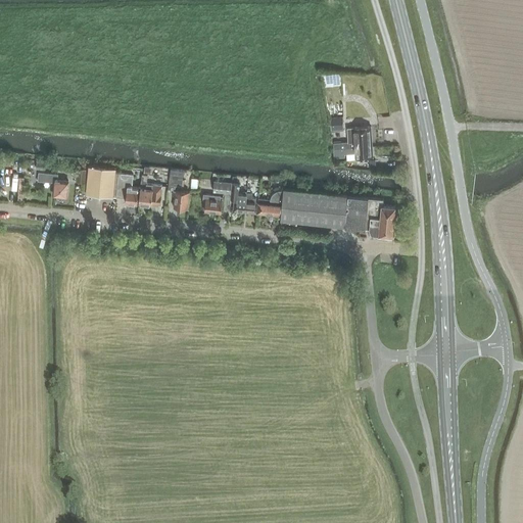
[(321,74),(323,87),(341,85),(340,74),(330,73),(321,74)]
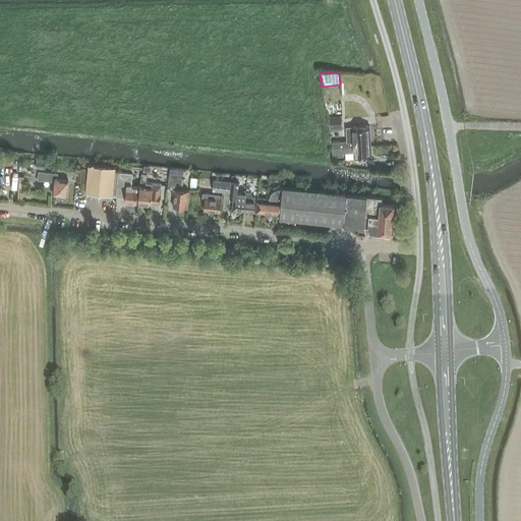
[(330,131),(343,130),(342,122),(330,123),(330,131)]
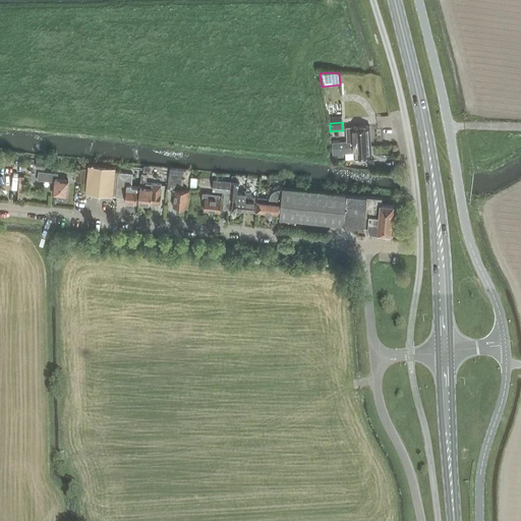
[(345,127),(346,141),(332,142),(332,148),(370,146),(368,125),(345,127)]
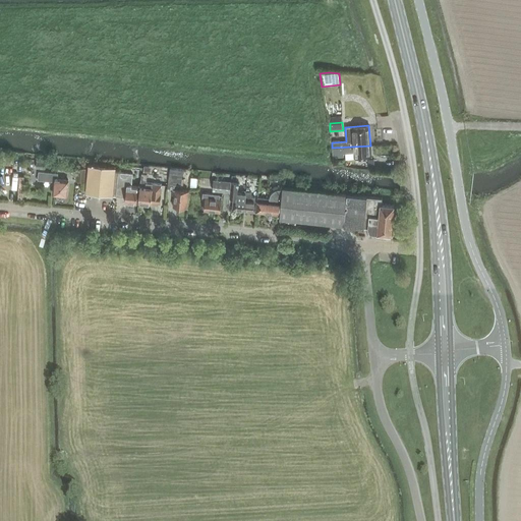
[(344,156),(344,153),(354,152),(354,158),(370,156),(370,146),(332,148),(333,157),(344,156)]
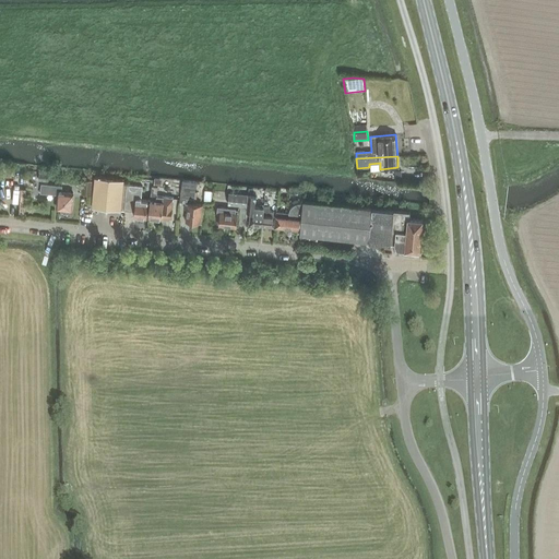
[(38,181),(48,182),(49,171),(39,170),(38,181)]
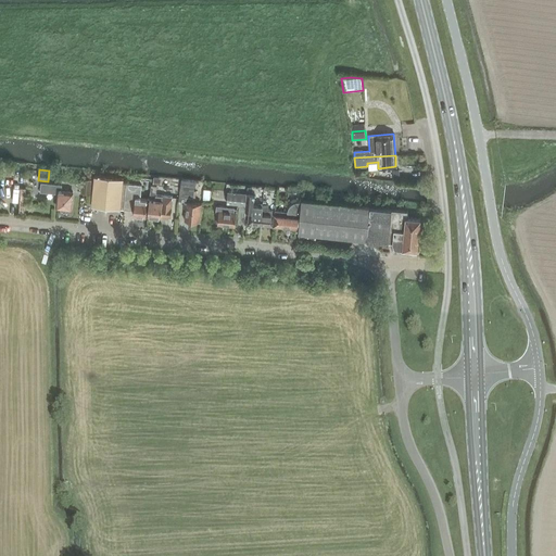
[(91,206),(111,209),(119,210),(122,179),(93,177),(91,206)]
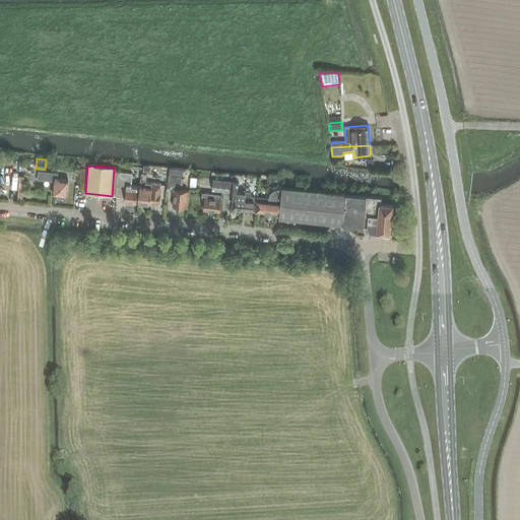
[(186,207),(188,190),(180,189),(182,178),(182,170),(169,168),(168,176),(167,188),(173,189),(172,195),(174,195),(173,206),(179,207),(180,208),(183,208),(184,207),(186,207)]
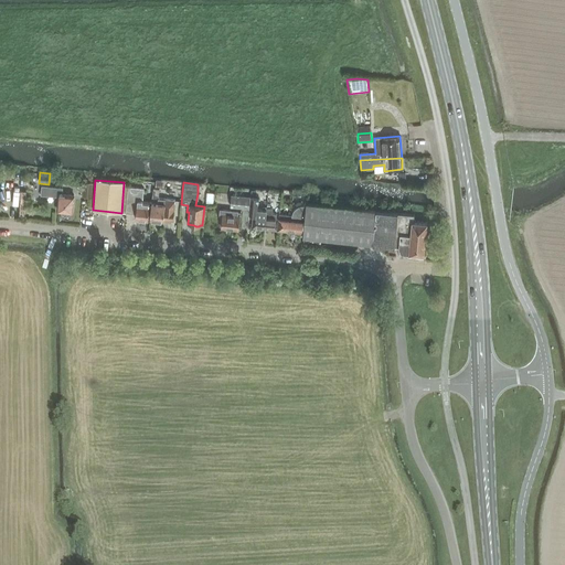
[(93,184),(84,184),(83,196),(92,198),(93,184)]
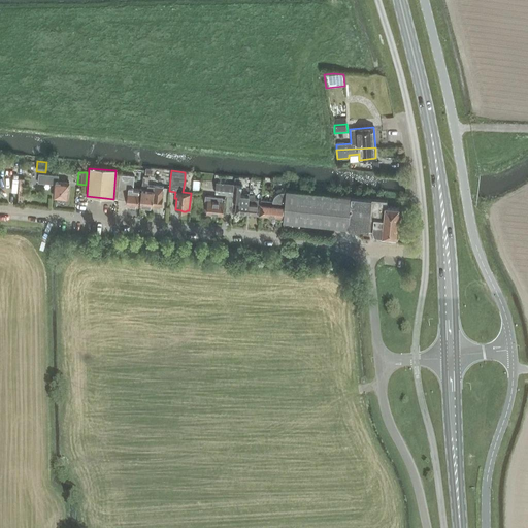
[(67,198),(69,183),(58,182),(59,175),(38,173),(37,183),(55,185),(54,197),(67,198)]
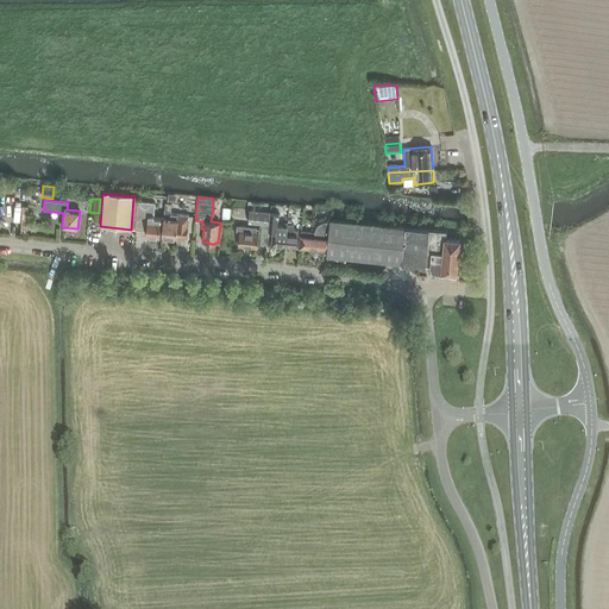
[(159,237),(161,218),(154,218),(155,202),(138,201),(137,207),(135,230),(146,231),(146,237),(158,238),(158,237),(159,237)]
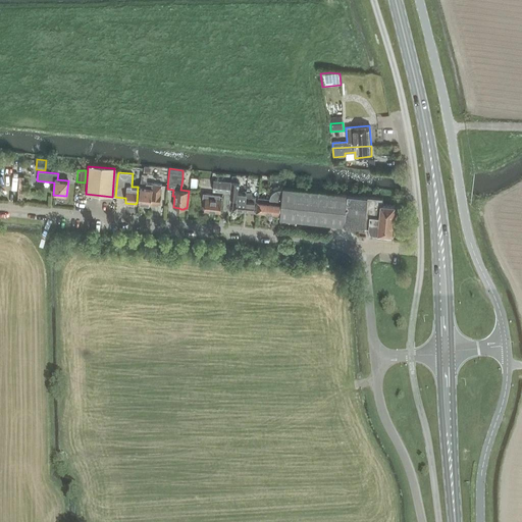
[(159,204),(161,185),(146,184),(147,174),(142,173),(139,203),(142,204),(142,205),(150,206),(150,205),(151,205),(151,203),(159,204)]
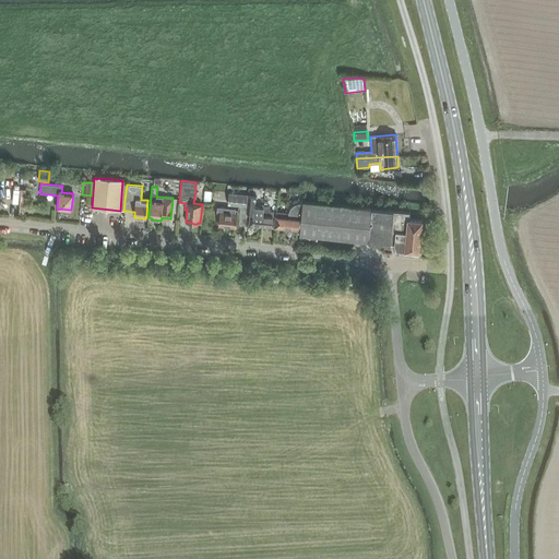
[(248,194),(228,193),(227,205),(247,207),(248,194)]
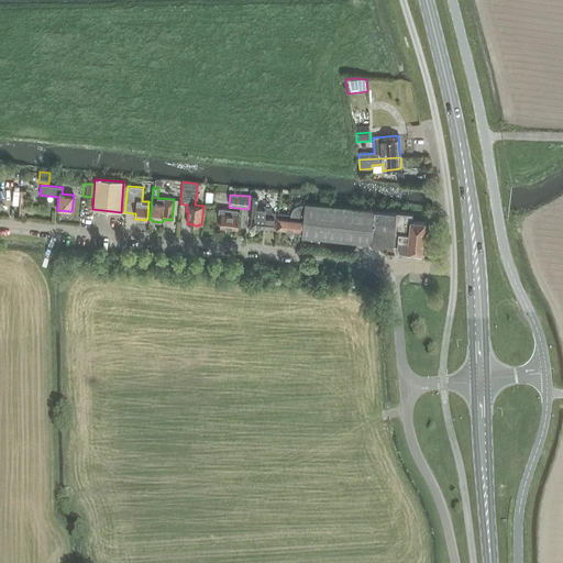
[(257,197),(256,197),(250,197),(249,211),(247,216),(252,216),(251,227),(264,228),(266,209),(266,208),(265,208),(266,206),(257,205),(257,197)]
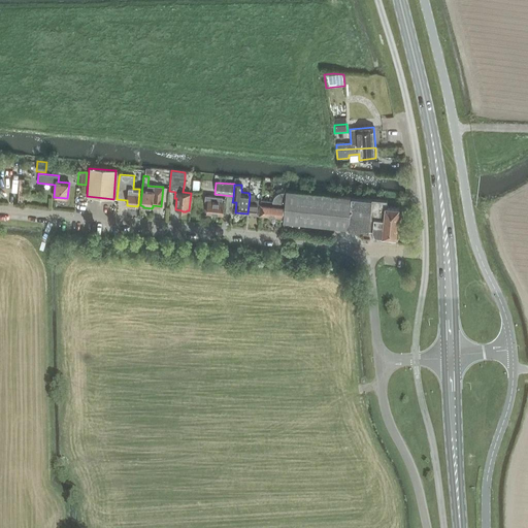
[(396,238),(399,206),(386,205),(386,200),(352,197),(352,196),(286,191),(283,222),(349,229),(349,228),(372,231),(372,232),(375,236),(396,238)]
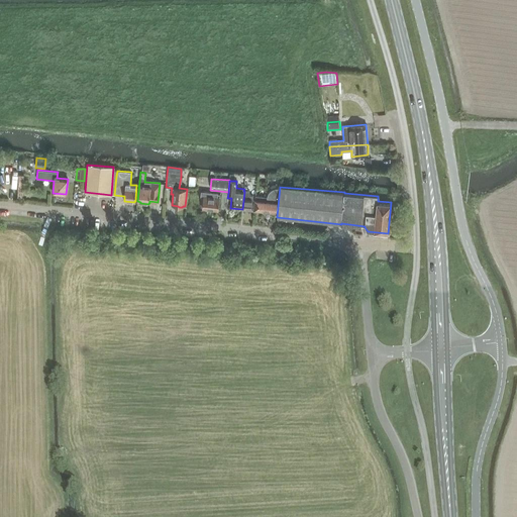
[(268,195),(267,197),(254,196),(254,200),(253,210),(277,213),(279,188),(278,188),(276,188),(274,188),(273,189),(271,190),(270,192),(269,193),(268,195)]
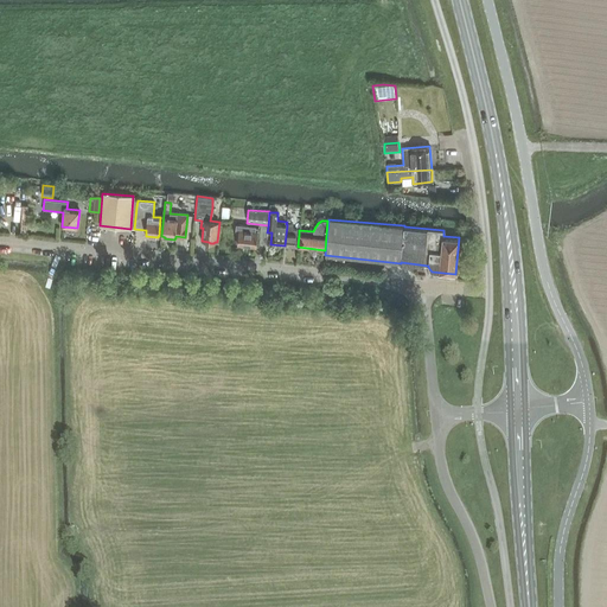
[(256,247),(259,229),(256,228),(256,227),(236,224),(235,231),(238,231),(237,244),(247,246),(248,247),(253,247),(254,247),(256,247)]
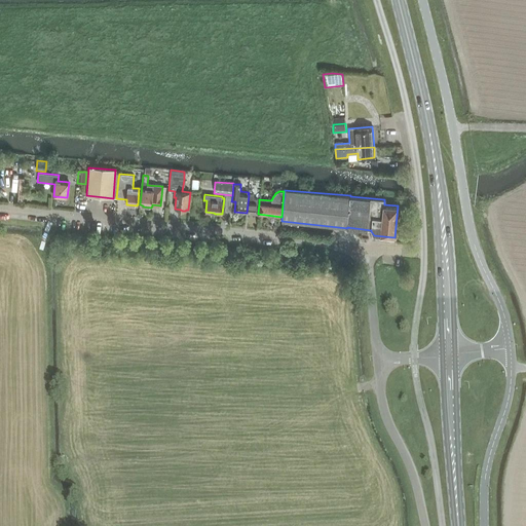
[(249,194),(249,195),(247,213),(258,214),(259,203),(257,203),(257,199),(253,199),(254,194),(249,194)]
